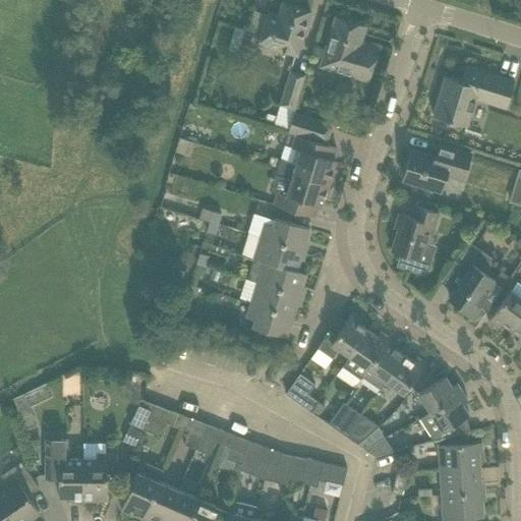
[(267,11),(262,31),(257,43),(277,49),(297,55),(310,10),(283,2),(279,15),(267,11)]
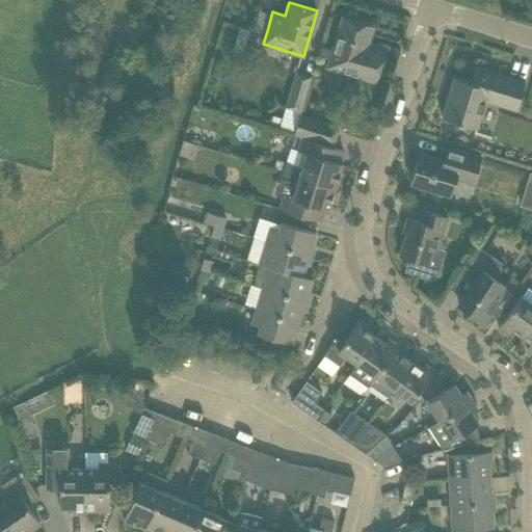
[(343,17),(337,36),(327,67),(375,81),(386,48),(374,45),(374,47),(367,45),(373,26),(343,17)]
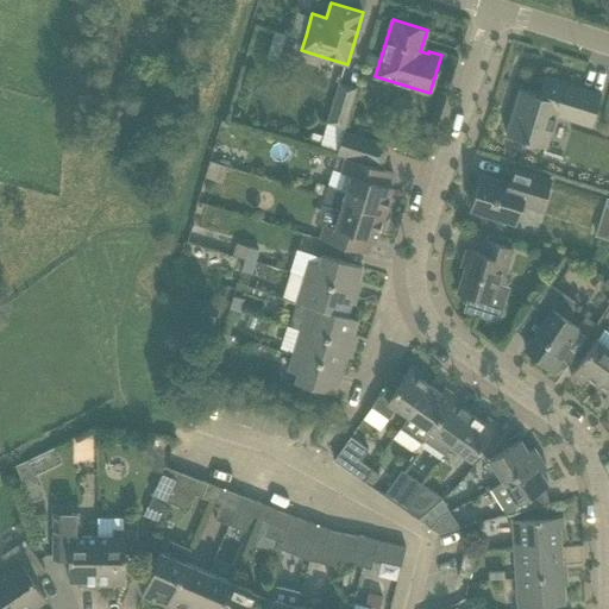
[(556,114),(591,126),(601,94),(545,76),(539,94),(520,88),(506,135),(546,146),(556,114)]
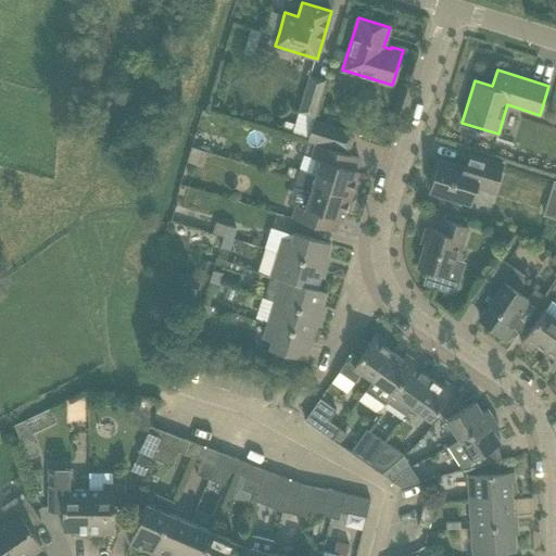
[(298,112),(314,117),(326,80),(308,75),(298,112)]
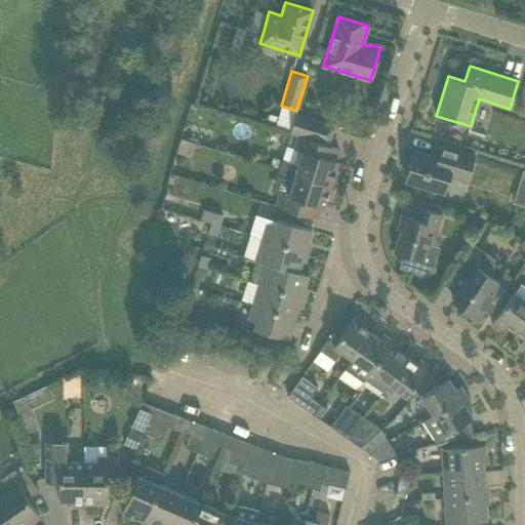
[(276,123),(275,126),(290,130),(290,132),(297,135),(329,145),(335,124),(296,113),(296,111),(281,106),(276,123)]
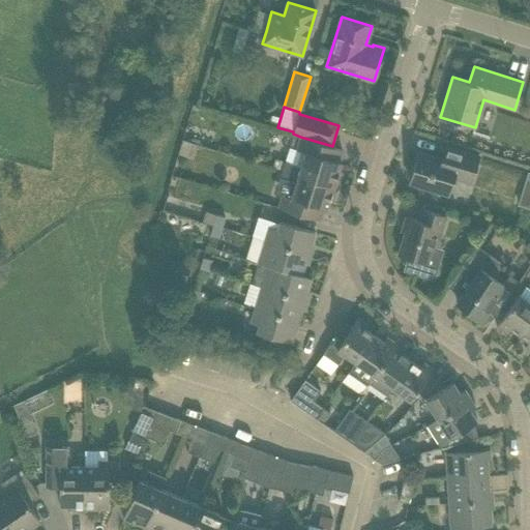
[(285,162),(283,170),(336,186),(342,172),(339,171),(341,162),(331,159),(335,147),(332,146),(300,137),(296,149),(305,152),(300,167),(285,162)]
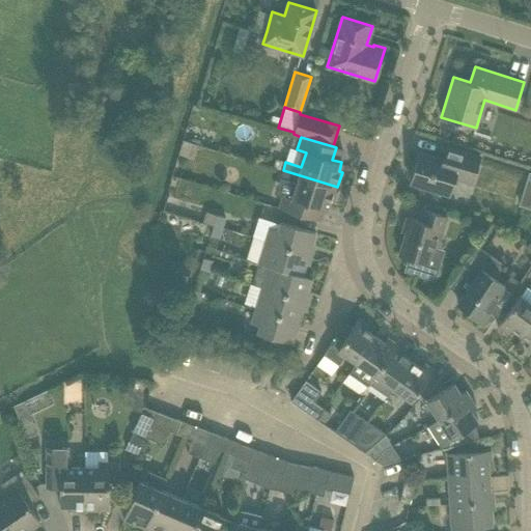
[(420,152),(410,183),(448,194),(454,177),(471,183),(478,158),(467,154),(447,147),(443,160),(420,152)]
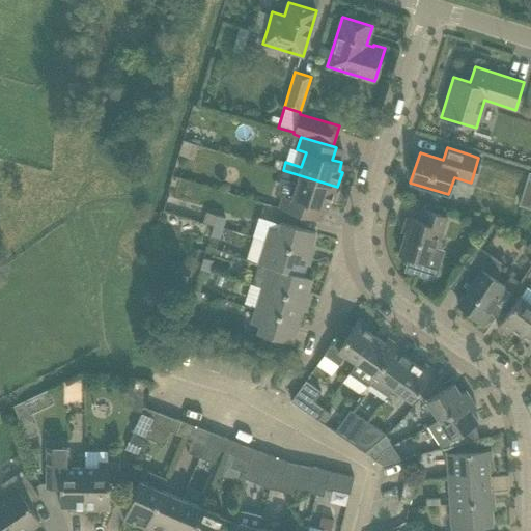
[(278,208),(285,211),(311,218),(314,219),(317,207),(327,210),(330,201),(333,202),(337,187),(283,170),(280,178),(297,184),(291,198),(282,195),(278,208)]
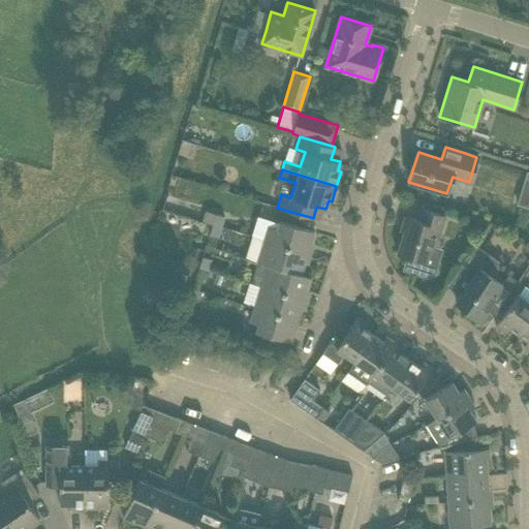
[(402,270),(433,280),(443,249),(435,246),(444,216),(441,214),(422,208),(417,220),(405,216),(402,224),(405,225),(397,254),(406,257),(402,270)]
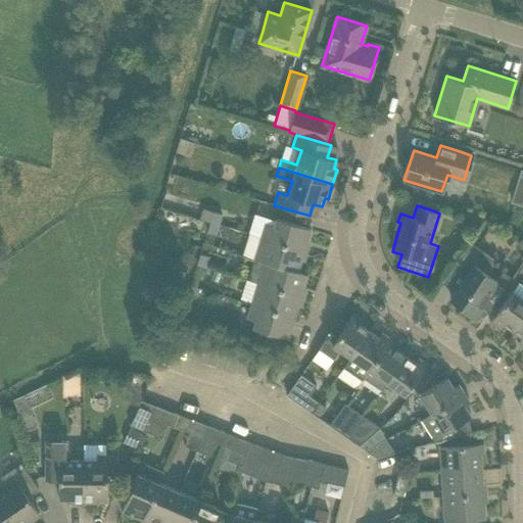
[(216,235),(222,215),(212,211),(206,232),(216,235)]
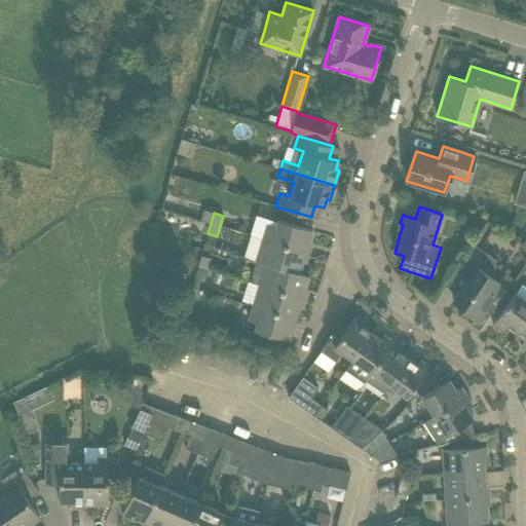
[(305,252),(312,230),(277,220),(275,227),(266,224),(262,238),(305,252)]
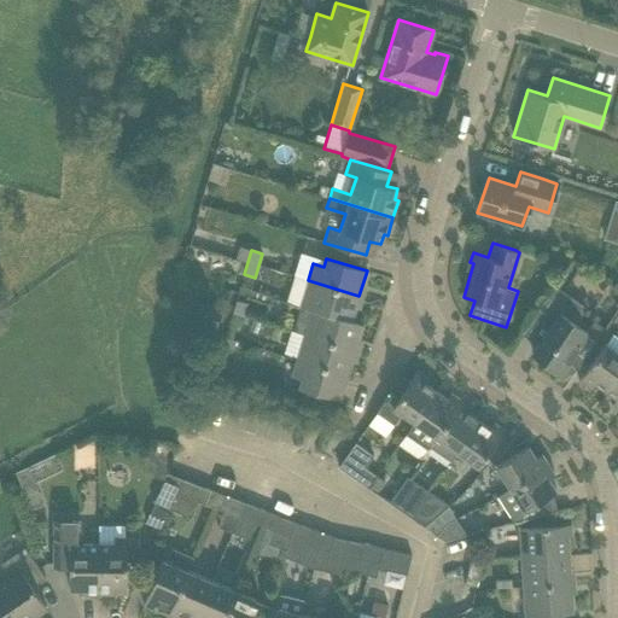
[(308,280),(301,305),(362,325),(363,324),(351,320),(359,296),(308,280)]
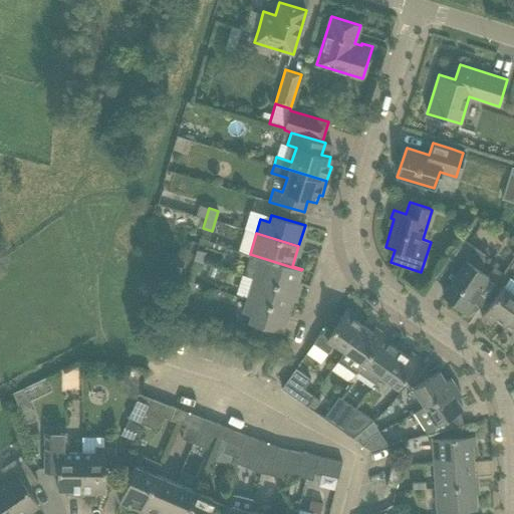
[(504,274),(494,267),(488,275),(478,269),(487,256),(461,238),(456,245),(445,261),(458,270),(443,293),(453,300),(452,302),(467,313),(475,302),(481,306),(504,274)]
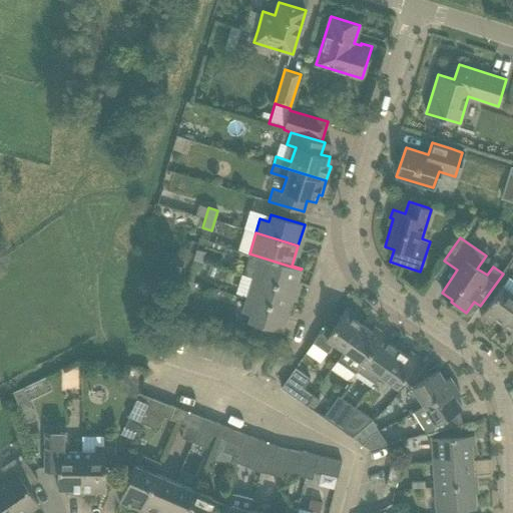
[(190,270),(198,272),(204,251),(196,249),(190,270)]
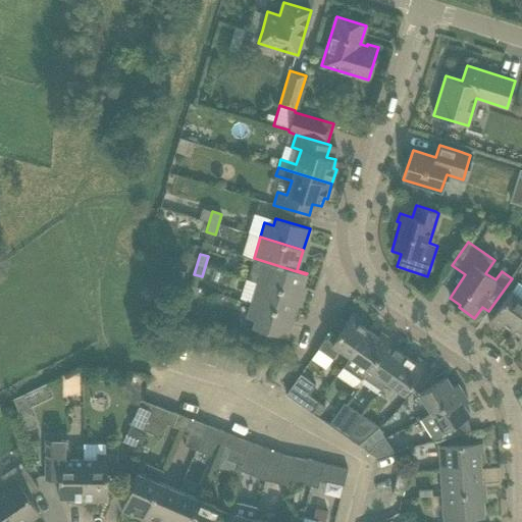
[(300,295),(306,274),(254,258),(263,261),(257,282),(300,295)]
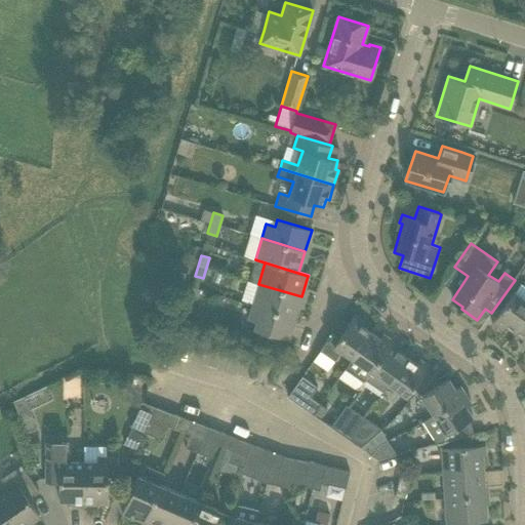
[(295,318),(301,296),(258,284),(252,305),(295,318)]
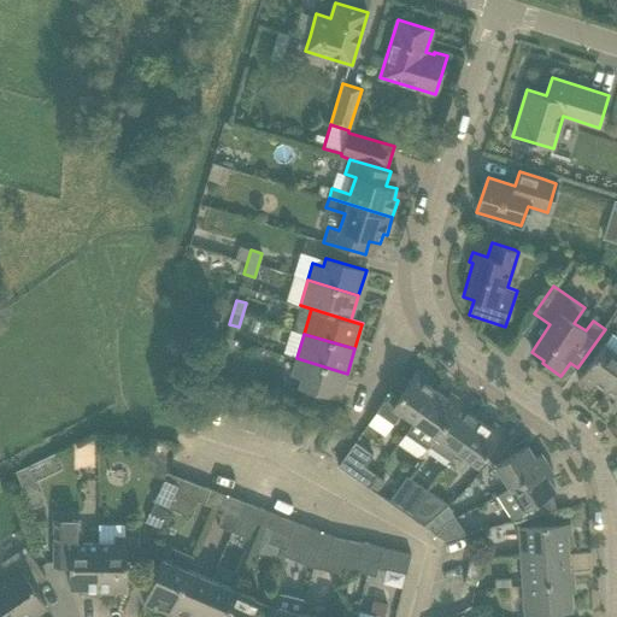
[(221,348),(223,350),(231,352),(235,340),(224,336),(221,348)]
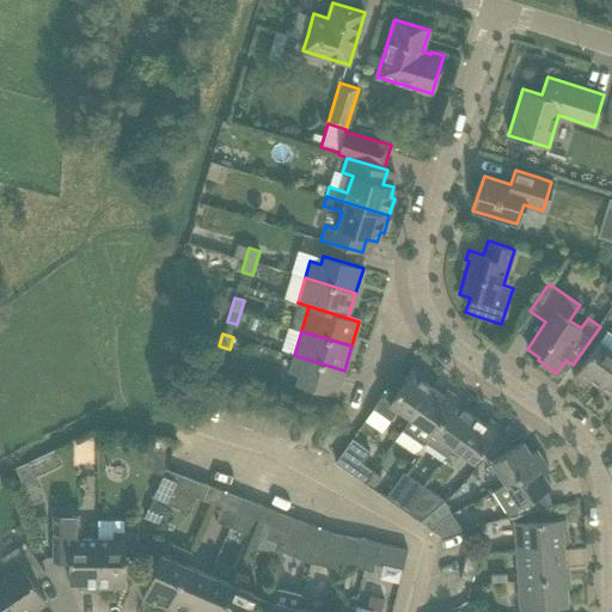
[(587,378),(599,386),(611,366),(611,349),(599,341),(573,377),(583,384),(587,378)]
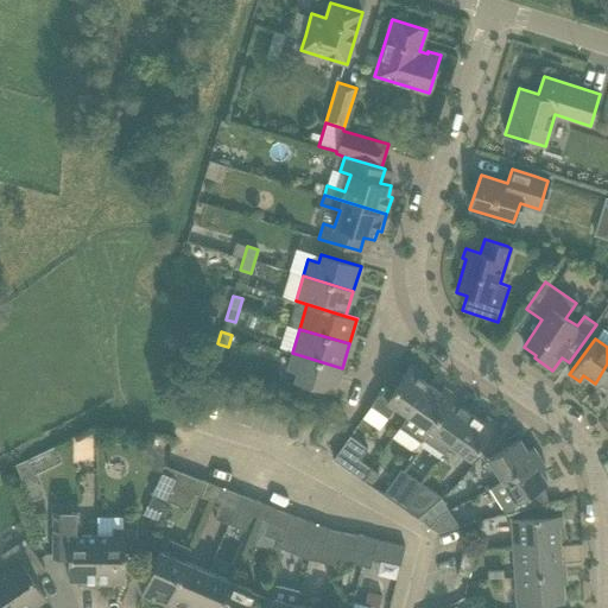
[(334,393),(342,368),(292,353),(286,369),(297,373),(295,381),(334,393)]
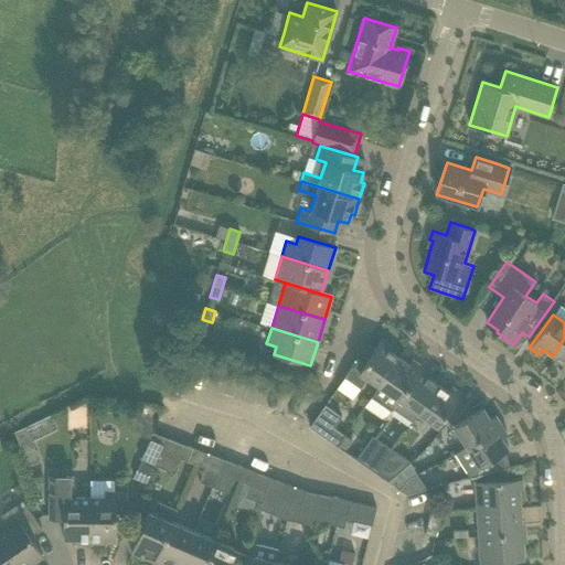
[(368,379),(379,386),(398,358),(387,350),(392,344),(382,338),(359,371),(352,365),(344,376),(360,388),(368,379)]
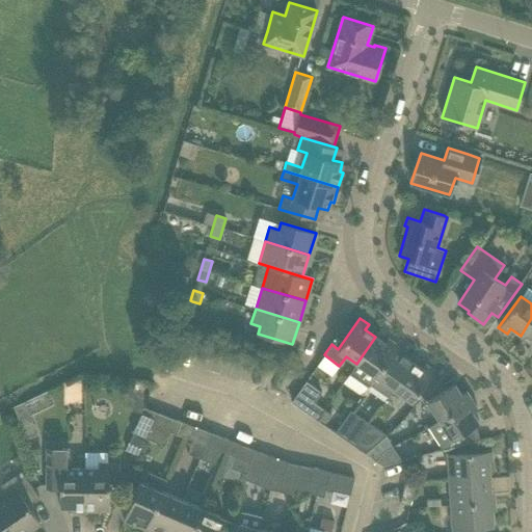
[(531,318),(521,336),(530,342),(527,347),(531,351),(531,318)]
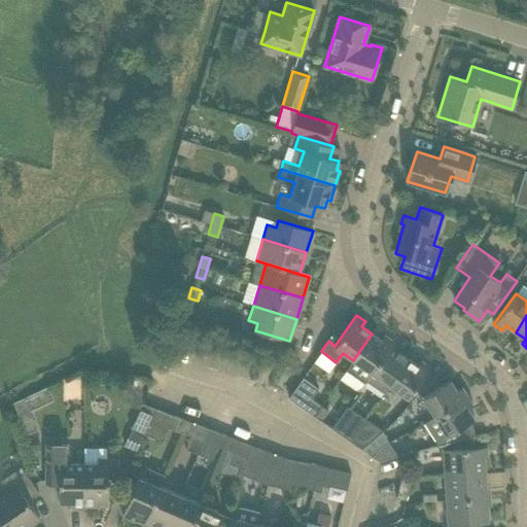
[(372,334),(353,360),(345,371),(364,383),(366,380),(393,341),(384,335),(381,340),(372,334)]
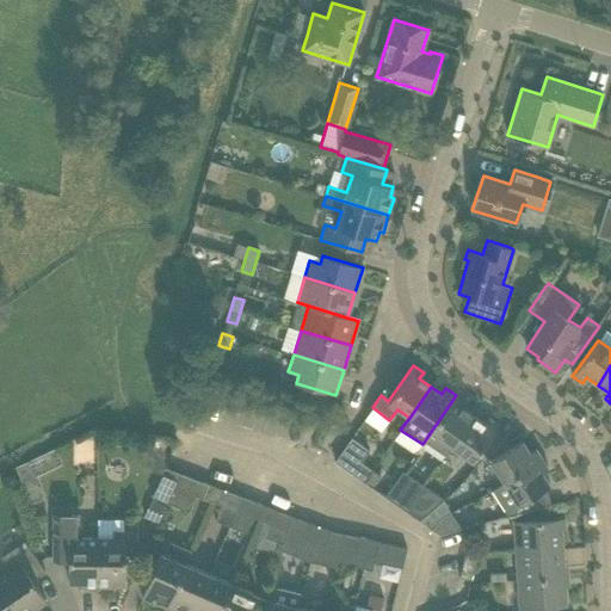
[(451,446),(473,415),(462,408),(466,402),(456,395),(425,440),(445,455),(451,446)]
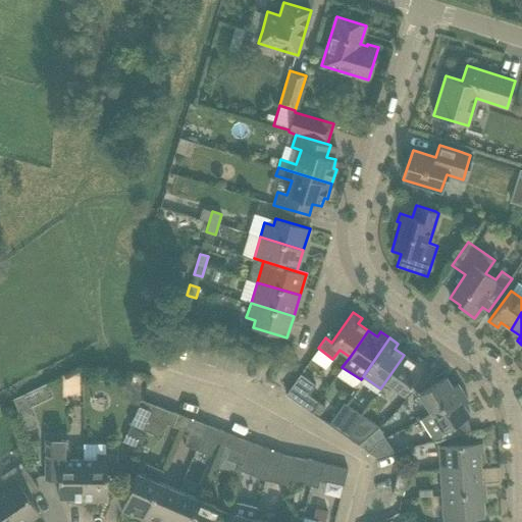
[(414,362),(404,355),(385,381),(405,395),(426,363),(417,357),(414,362)]
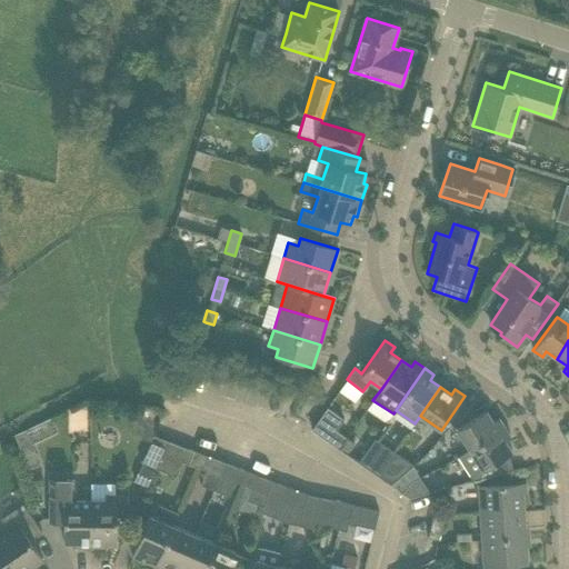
[(311,430),(339,449),(347,438),(336,430),(343,419),(327,407),(311,430)]
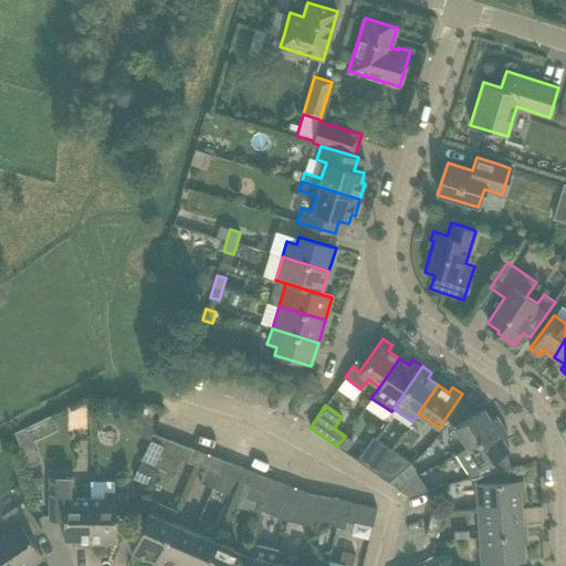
[(467,447),(502,426),(495,416),(490,419),(483,408),(464,420),(454,427),(467,447)]
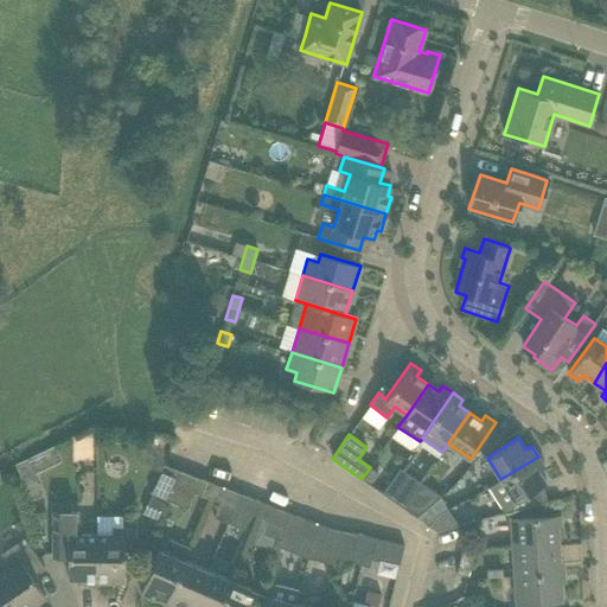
[(57,445),(20,461),(27,475),(63,459),(57,445)]
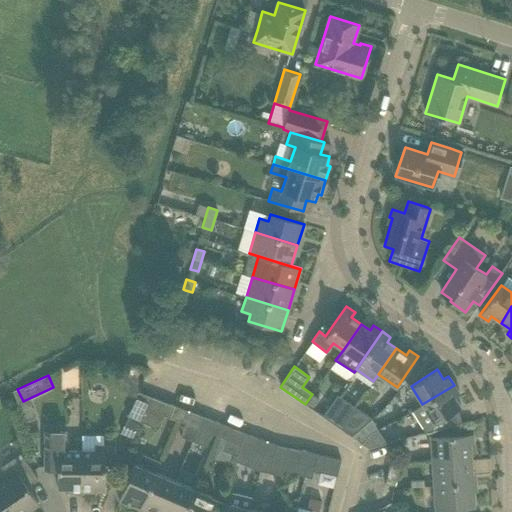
[(459,393),(454,385),(422,404),(412,411),(426,432),(461,423),(457,409),(461,407),(454,396),(459,393)]
